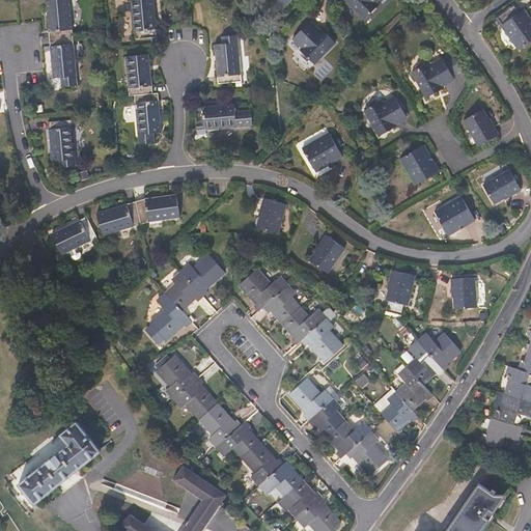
[(45,0),(47,16),(50,39),(73,36),(68,0),(45,0)]
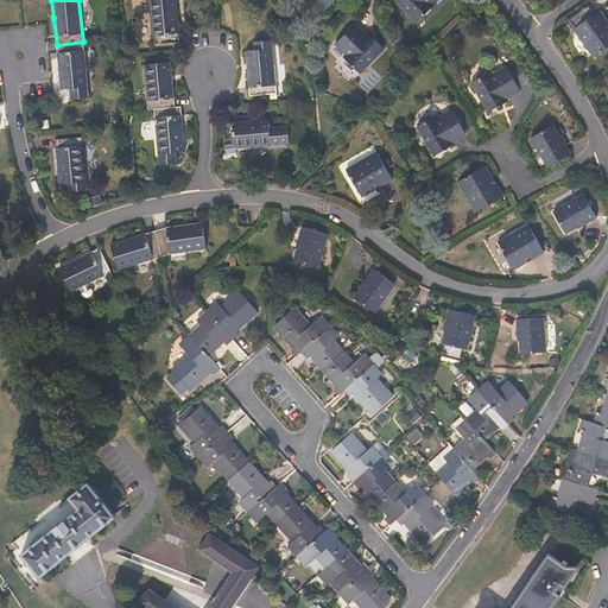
[(149,0),(153,44),(179,42),(177,16),(176,0),(149,0)]
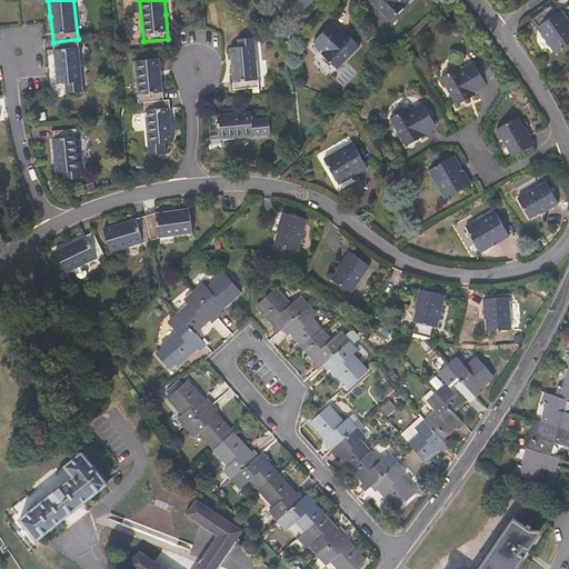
[(292,0),(303,10),(312,0),(292,0)]
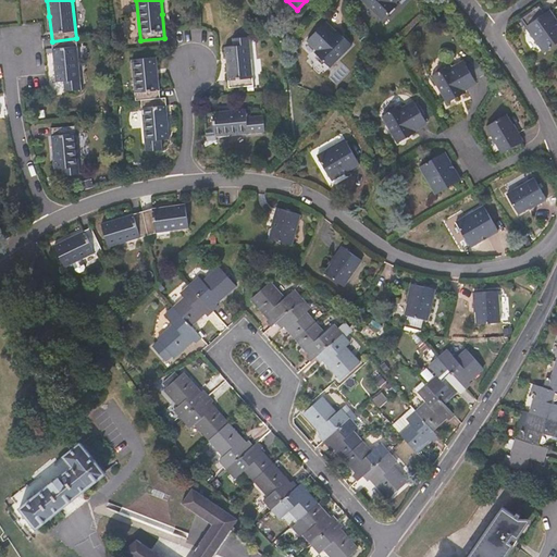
[(361,0),(382,21),(397,5),(395,3),(397,0),(361,0)]
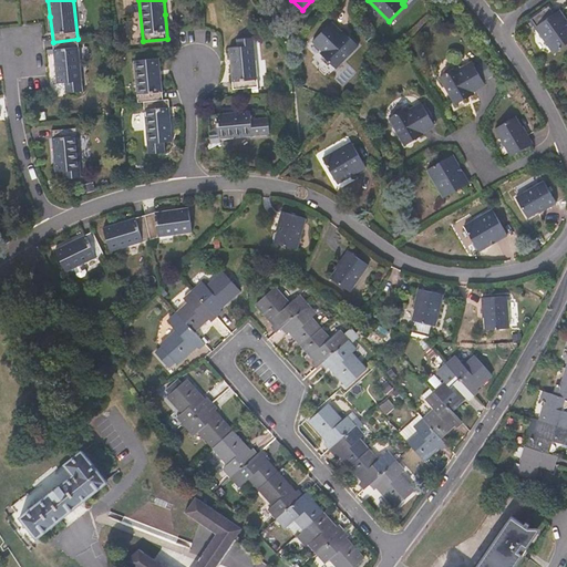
[(566,43),(566,20),(559,10),(556,12),(549,3),(528,18),(535,28),(554,54),(566,43)]
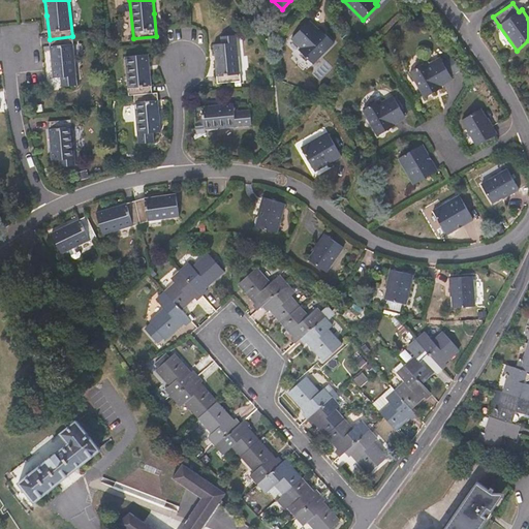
[(289,28),(297,21),(294,19),(287,26),(289,28)]
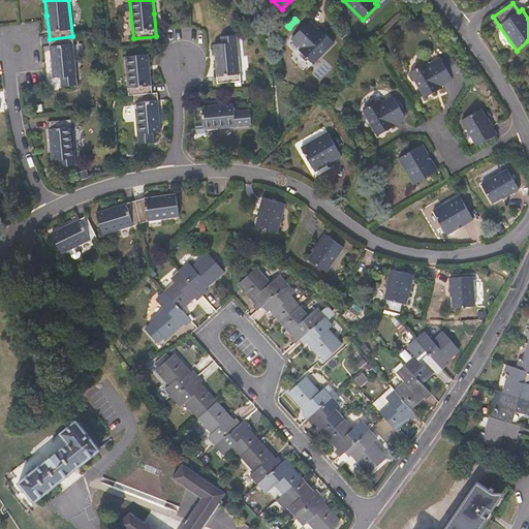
[(320,29),(318,31),(313,27),(309,22),(291,39),(301,49),(299,51),(313,64),(335,43),(320,29)]
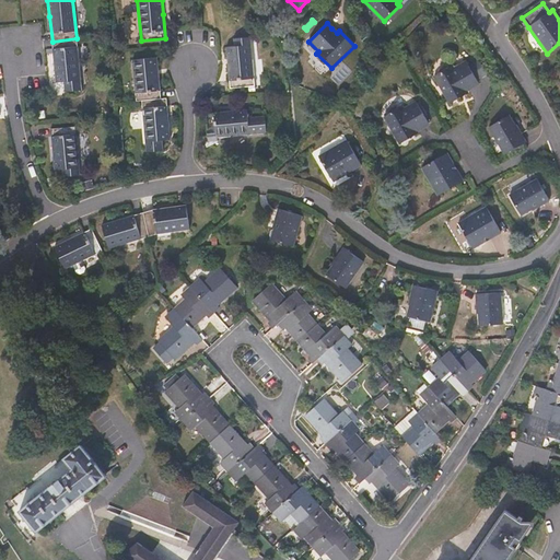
[(226,46),(228,63),(230,88),(255,85),(249,37),(233,38),(234,46),(226,46)]
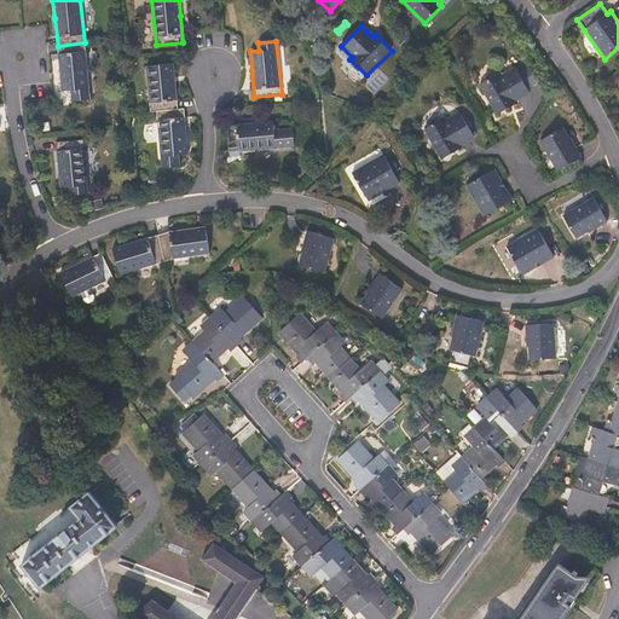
[(85,42),(58,46),(61,73),(62,91),(71,90),(73,102),(90,99),(85,42)]
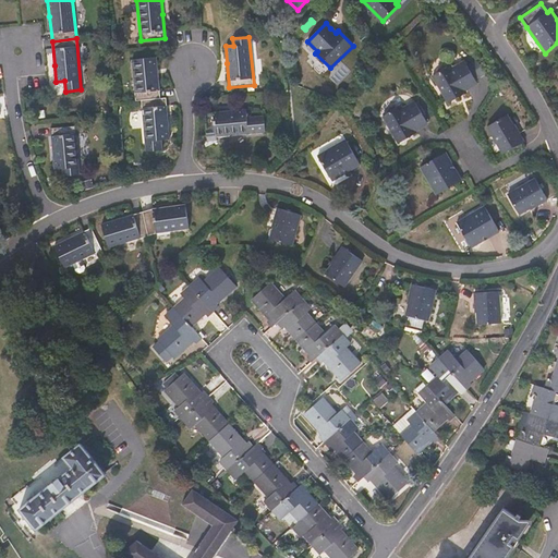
[(142,100),(160,98),(158,74),(157,57),(132,59),(136,100),(142,100)]
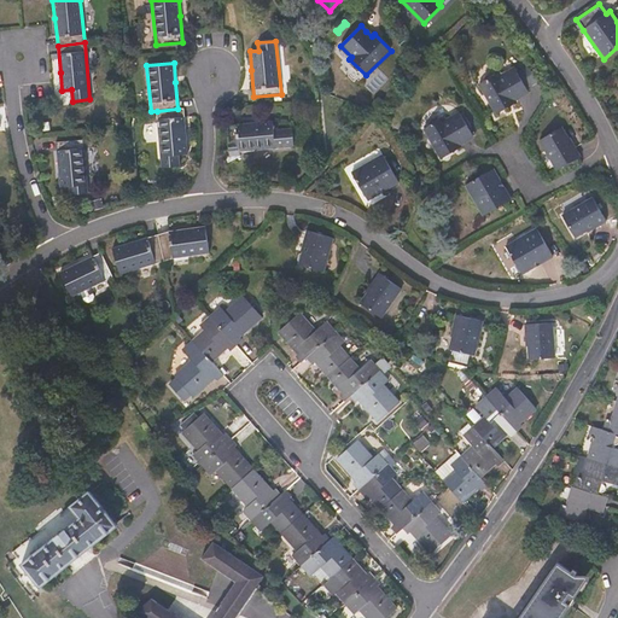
[(530,93),(526,88),(537,82),(529,66),(518,73),(514,66),(501,74),(500,71),(478,85),(495,114),(517,101),(517,100),(530,93)]
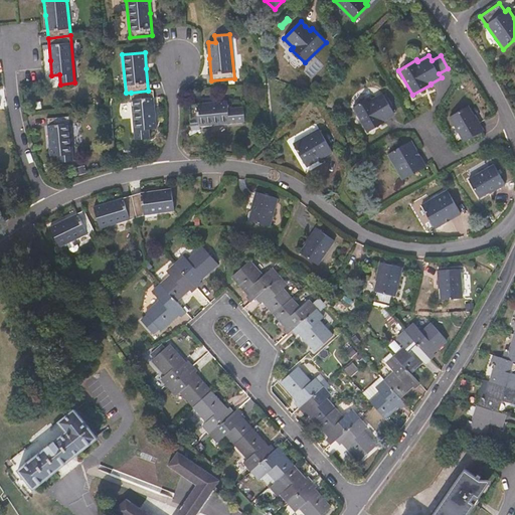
[(157,128),(156,113),(153,90),(148,91),(131,93),(135,139),(151,139),(150,129),(157,128)]
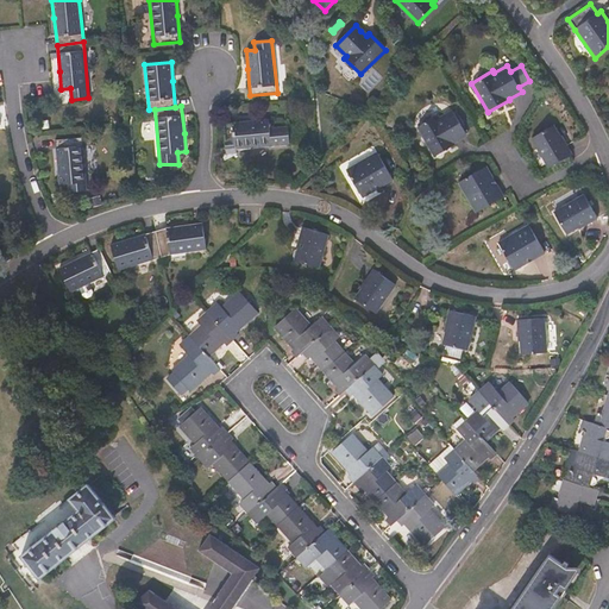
[(456,143),(468,137),(452,110),(440,117),(438,114),(418,126),(434,157),(456,144),(456,143)]
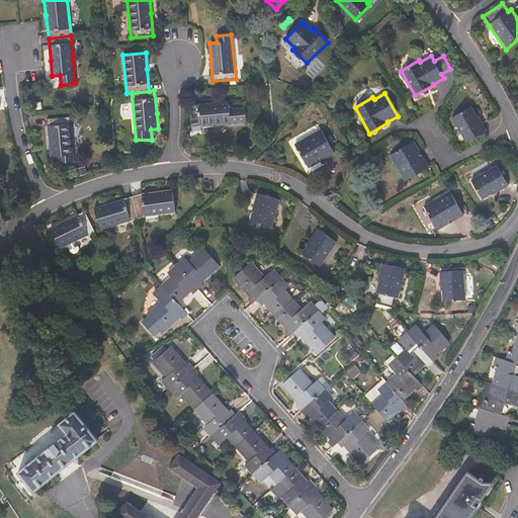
[(229,101),(218,102),(213,102),(190,104),(192,125),(188,125),(189,132),(191,137),(202,131),(202,126),(247,122),(245,107),(230,108),(229,101)]
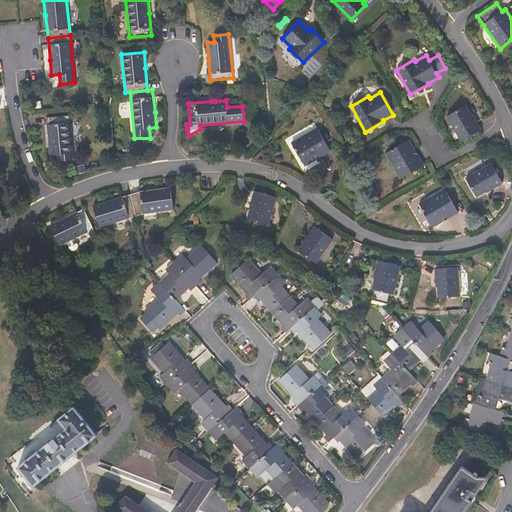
[(481,130),(472,114),(471,114),(465,105),(447,116),(461,141),(481,130)]
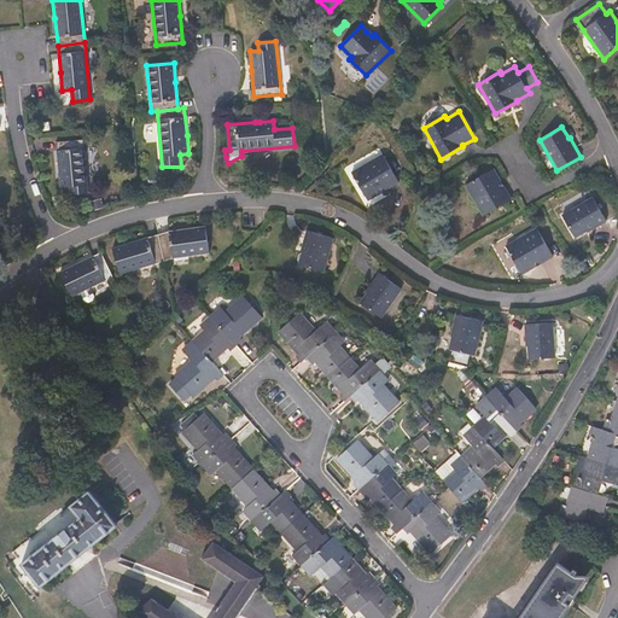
[(83,140),(57,143),(59,169),(60,187),(70,187),(70,194),(88,193),(83,140)]
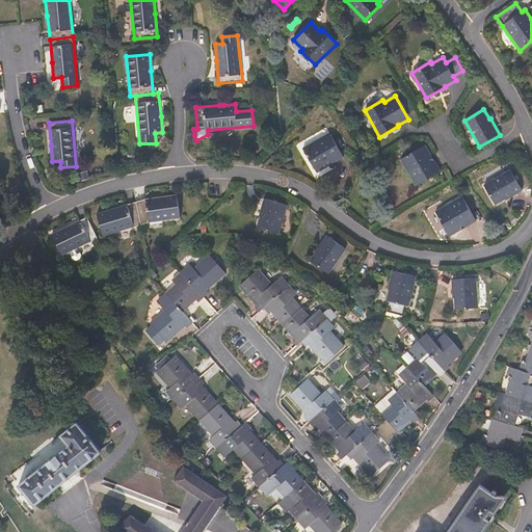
[(344,157),(329,133),(302,149),(317,173),(344,157)]
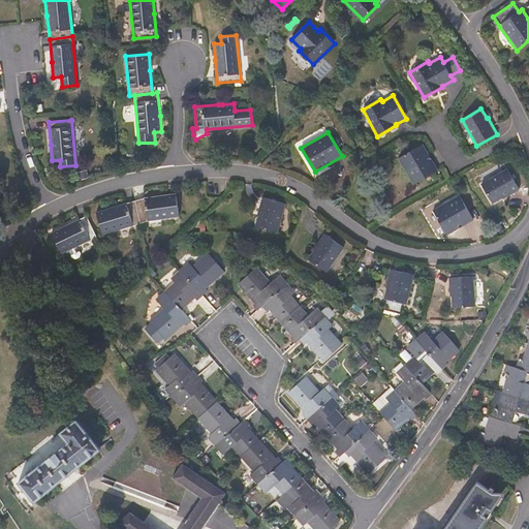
[(438,170),(423,144),(398,158),(413,185),(438,170)]
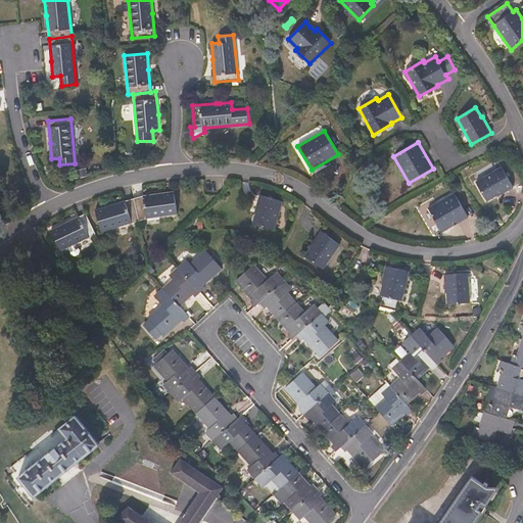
[(496,196),(513,187),(502,167),(475,182),(487,201),(496,196)]
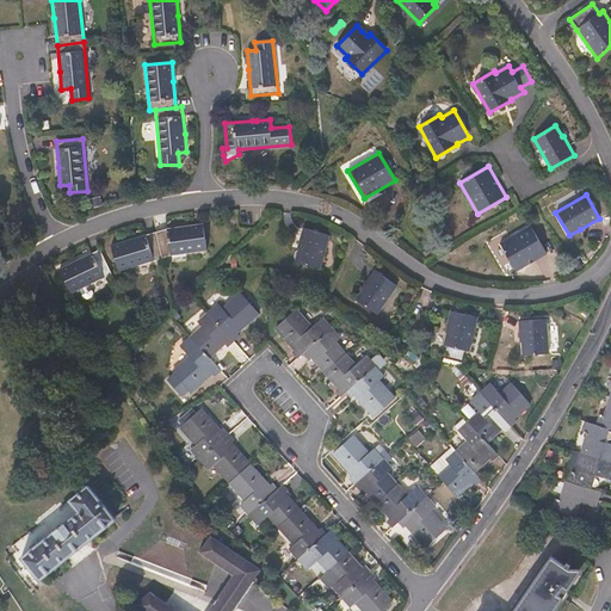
[(204,223),(190,226),(185,226),(167,229),(156,232),(162,258),(171,255),(207,251),(204,223)]
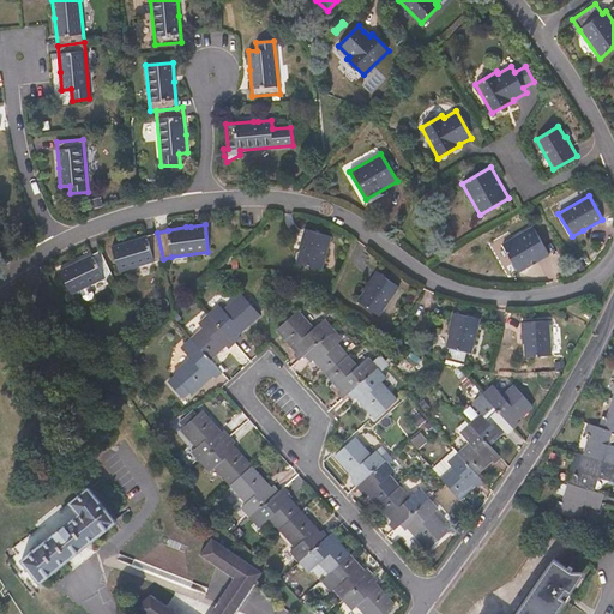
[(549,254),(533,227),(501,245),(518,272),(549,254)]
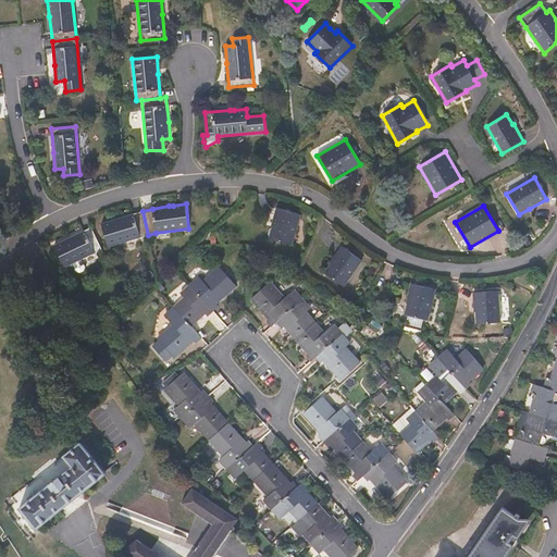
[(292,245),(301,214),(276,207),(271,226),(272,226),(269,238),(292,245)]
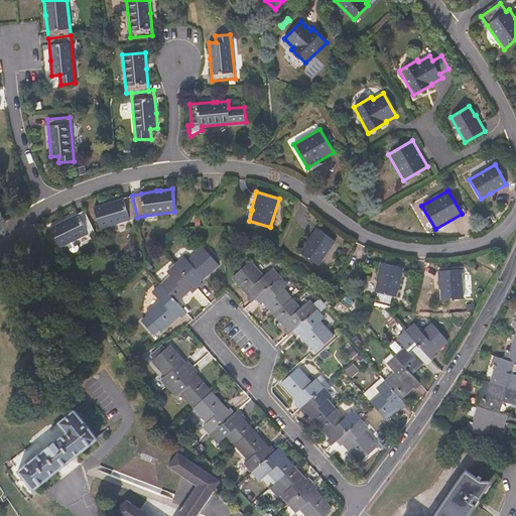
[(132,196),(108,203),(105,204),(94,208),(101,229),(137,218),(132,196)]
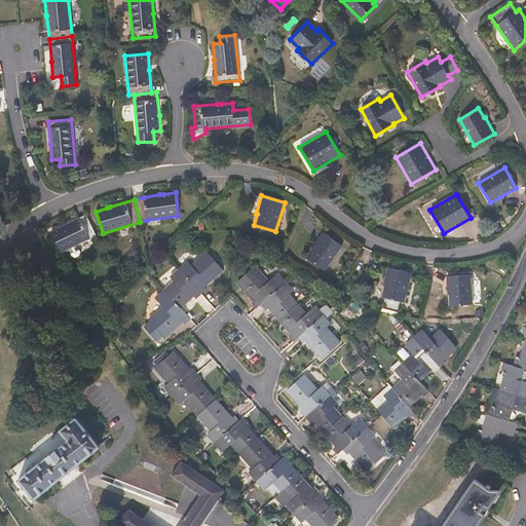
[(61,253),(69,249),(72,255),(75,257),(78,255),(79,252),(76,245),(96,235),(86,215),(65,225),(50,231),(61,253)]
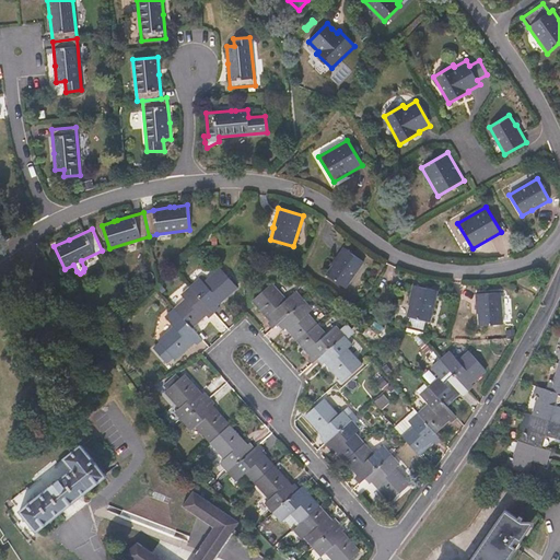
[(346,288),(364,261),(343,247),(331,264),(333,265),(326,275),(346,288)]
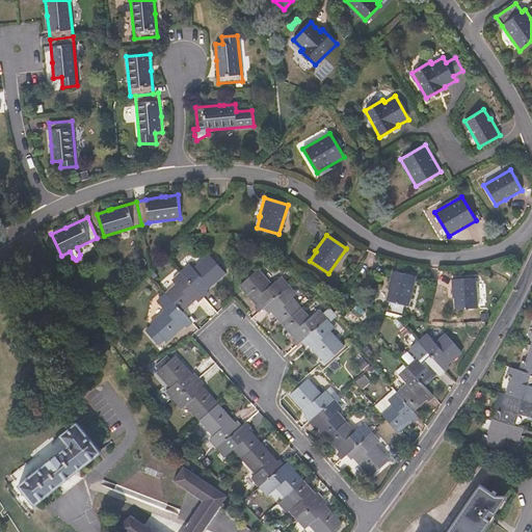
[(206,289),(224,273),(210,256),(194,269),(190,265),(182,272),(203,296),(208,292),(206,289)]
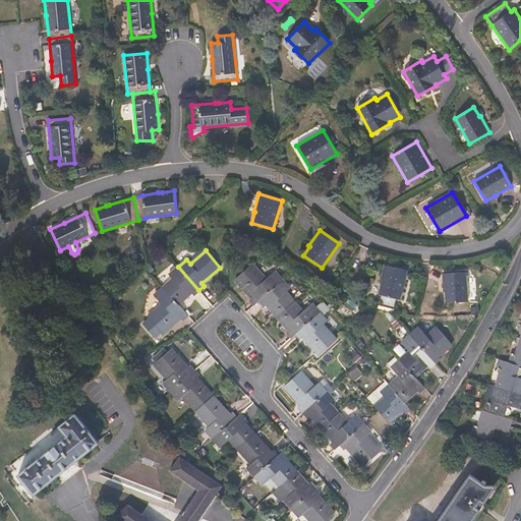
[(252,265),(236,280),(252,298),(250,300),(254,305),(259,300),(282,281),(275,272),(267,280),(252,265)]
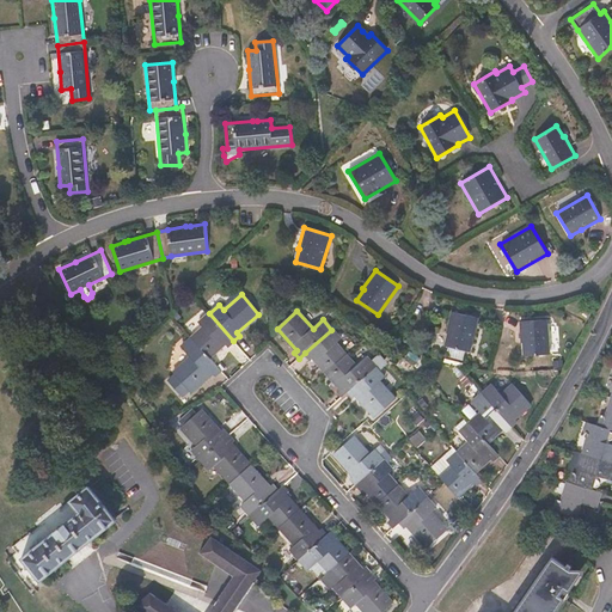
[(470,352),(478,317),(452,311),(451,312),(450,320),(446,332),(448,332),(445,346),(448,347),(446,355),(464,359),(465,350),(470,352)]
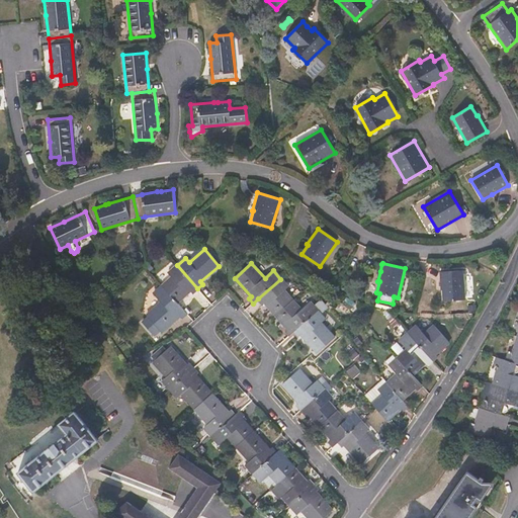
[(197,288),(177,265),(169,273),(172,277),(163,285),(177,303),(190,290),(193,292),(197,288)]
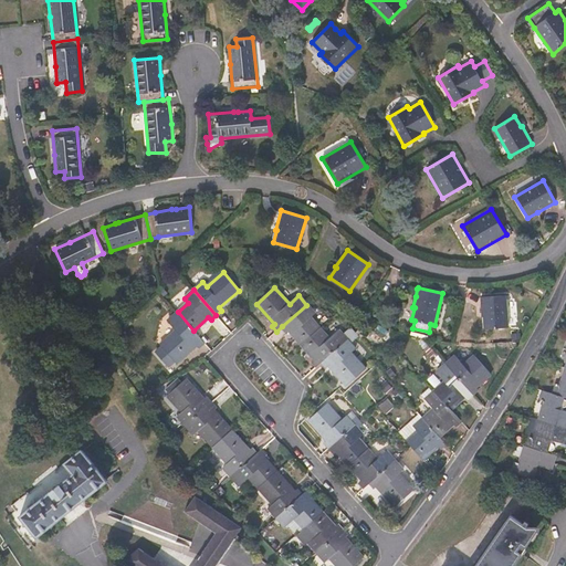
[(509,327),(506,295),(481,296),(482,317),(483,317),(484,329),(509,327)]
